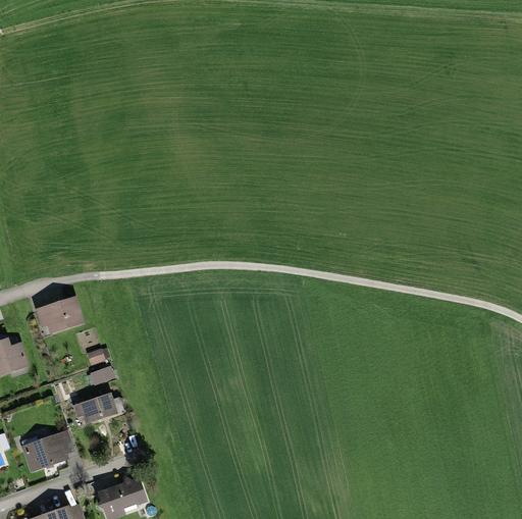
[(75,296),(37,307),(44,330),(83,318),(75,296)]
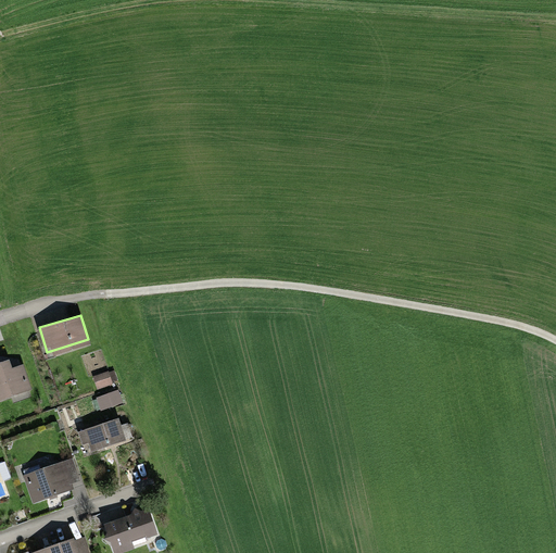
[(0,361),(0,396),(29,388),(23,365),(11,368),(8,359),(0,361)]
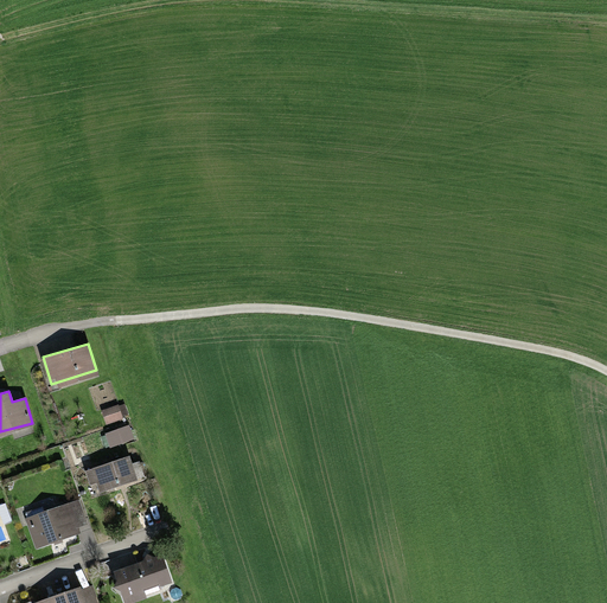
[(117,404),(103,408),(106,419),(120,415),(117,404)]
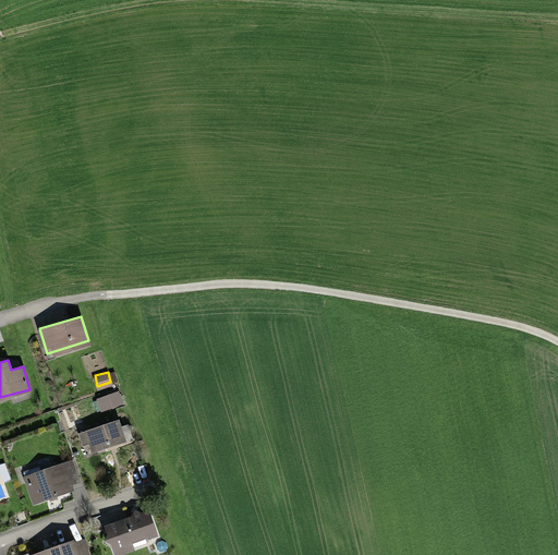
[(120,388),(102,396),(108,409),(125,402),(120,388)]
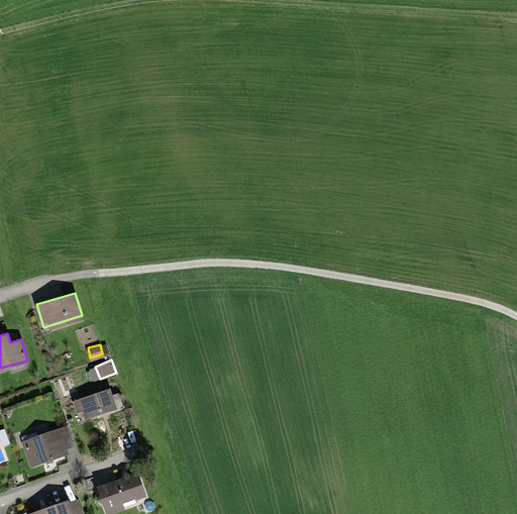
[(111,388),(77,398),(82,417),(116,407),(111,388)]
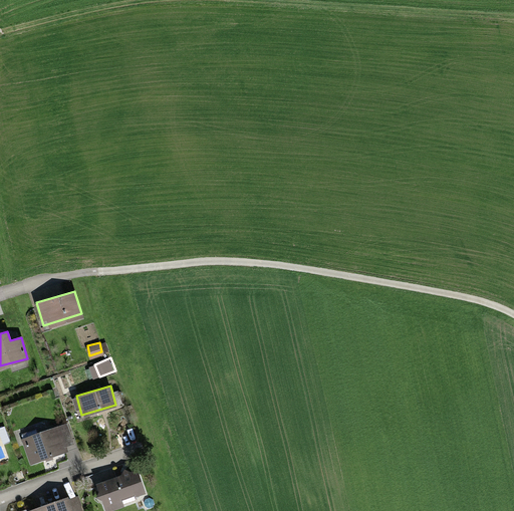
[(66,426),(21,439),(27,461),(73,448),(66,426)]
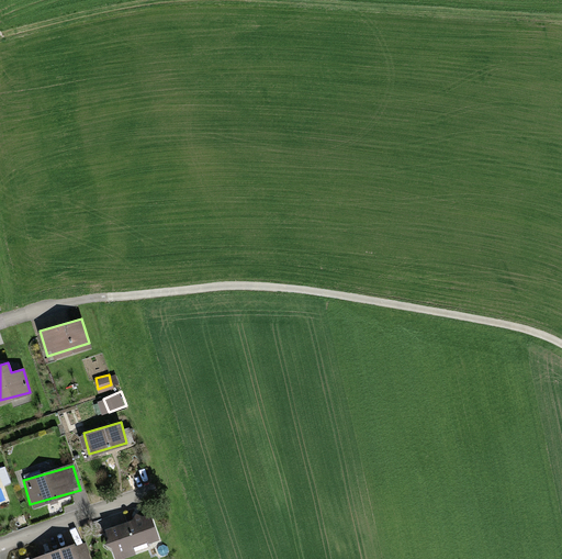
[(153,516),(107,529),(112,550),(159,537),(153,516)]
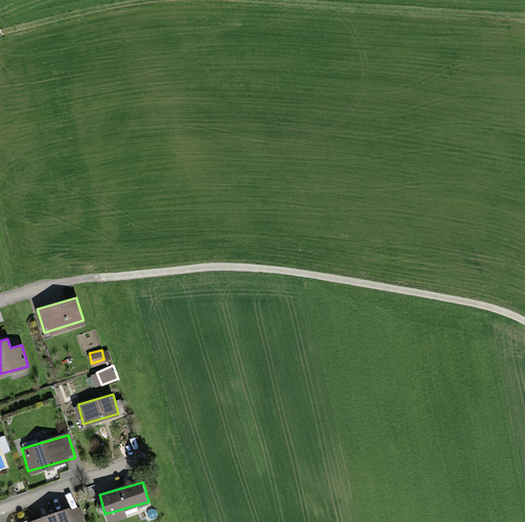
[(74,521),(70,509),(28,521),(74,521)]
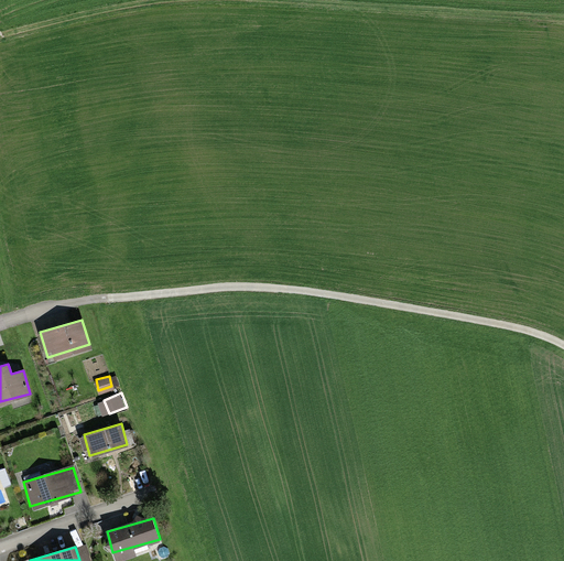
All buildings are outlined.
